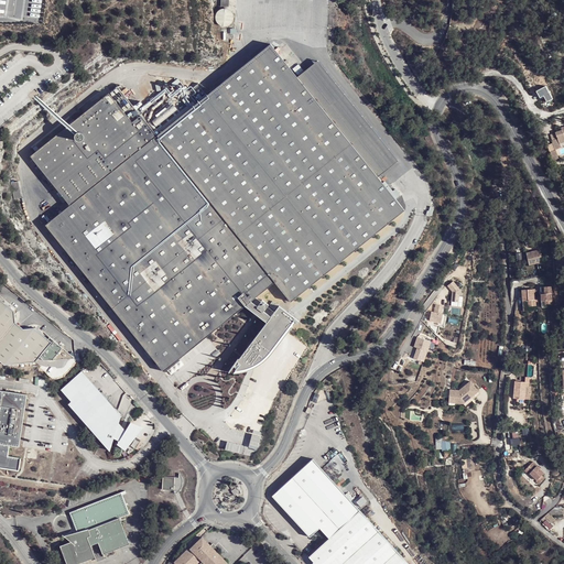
[(223,10),(220,10),(217,11),(215,13),(214,17),(214,19),(215,22),(216,24),(218,25),(221,26),(224,26),(226,25),(228,24),(230,22),(230,19),(230,17),(230,14),(228,12),(226,10),(223,10)]
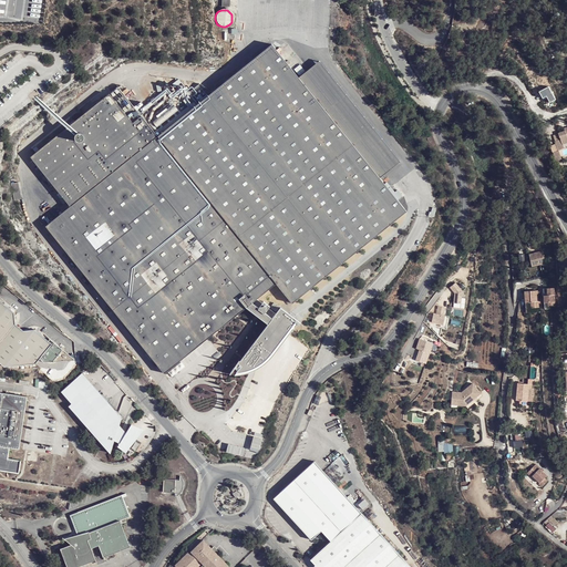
[(187,91),(178,80),(138,112),(119,88),(31,157),(71,207),(45,227),(164,374),(246,309),(268,325),(241,362),(239,361),(230,375),(236,375),(245,373),(257,369),(269,359),(298,322),(280,308),(276,313),(269,309),(270,307),(264,302),(261,305),(257,300),(276,285),(291,305),(406,212),(380,178),(400,162),(320,62),(299,79),(272,45),(213,93),(199,84),(194,89),(192,86),(187,91)]
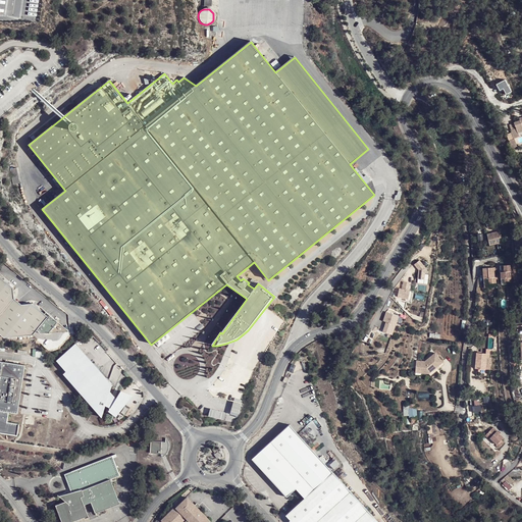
[(521,121),(518,122),(513,124),(514,127),(508,128),(512,140),(517,139),(516,136),(521,133),(521,132),(521,131),(521,129),(521,117),(521,118),(521,121)]
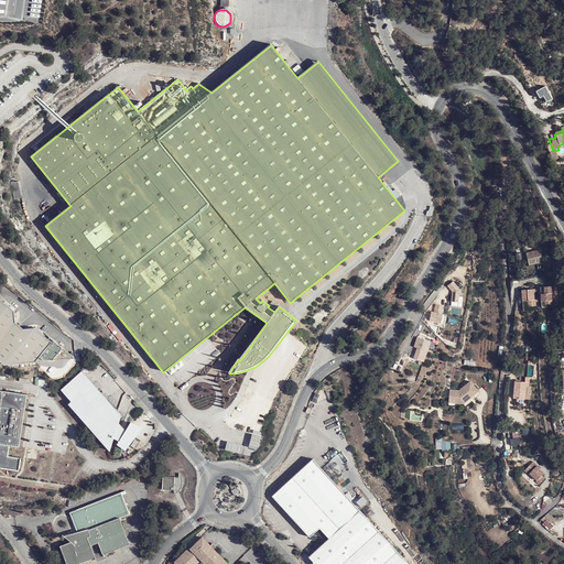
[(18,181),(11,183),(14,198),(21,197),(18,181)]
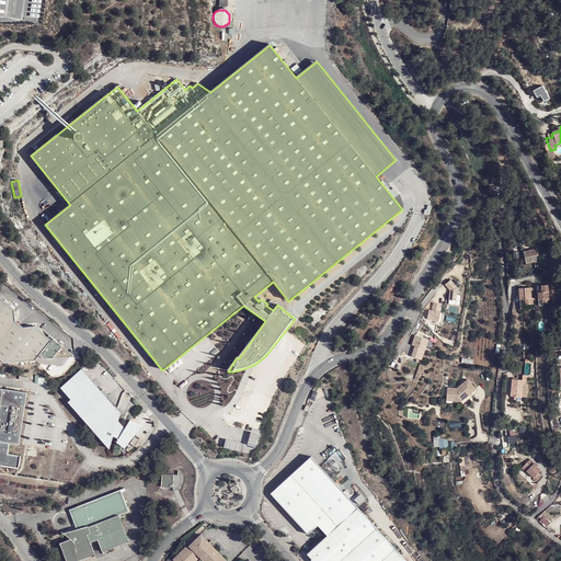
[(534,249),(522,251),(523,261),(530,260),(531,262),(536,261),(534,249)]
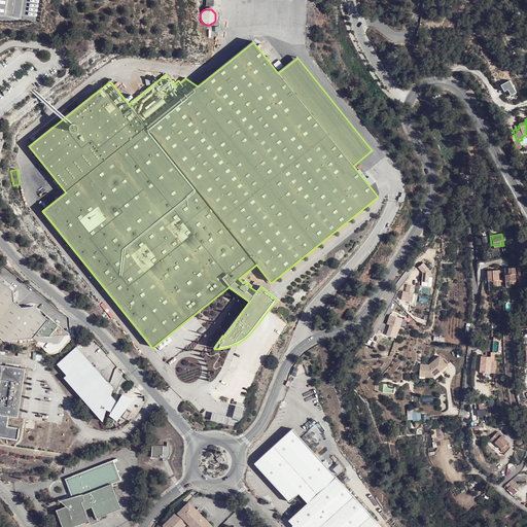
[(511,268),(501,269),(502,285),(512,285),(511,268)]
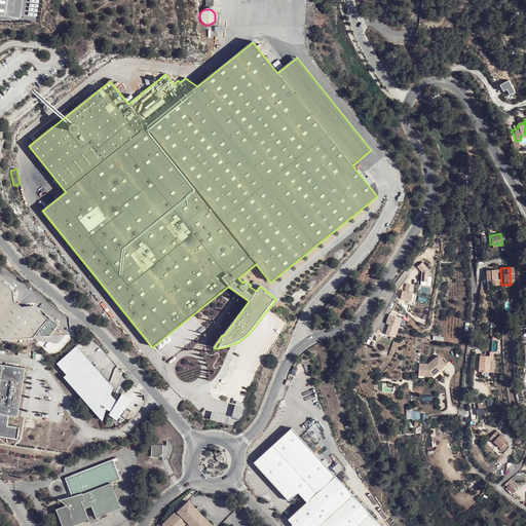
[(495,270),(484,270),(485,287),(496,287),(495,270)]
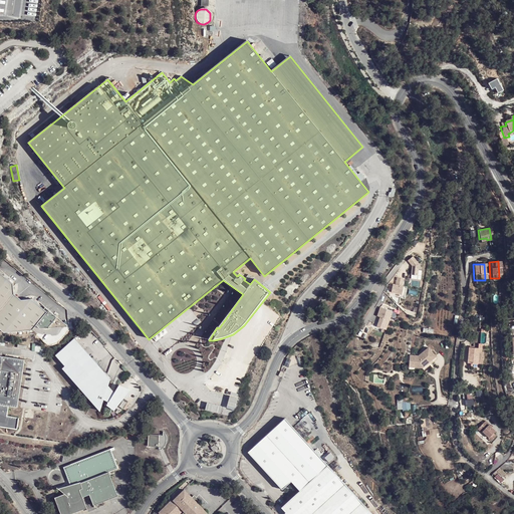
[(0,272),(0,328),(2,330),(31,329),(33,328),(36,324),(40,327),(66,324),(45,307),(43,308),(31,298),(21,299),(15,294),(14,284),(0,272)]
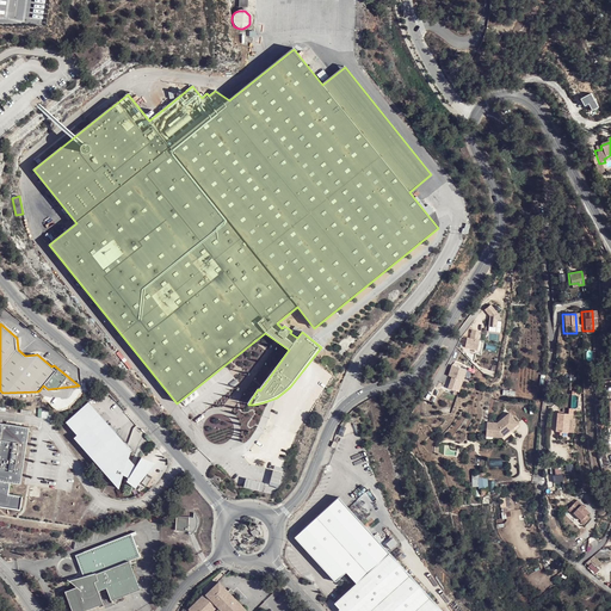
[(481,339),(467,337),(464,350),(479,352),(481,339)]
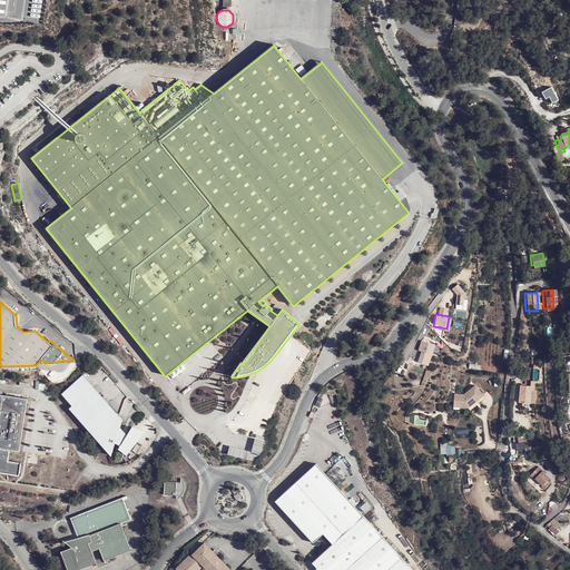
[(431,355),(435,345),(422,341),(418,351),(431,355)]
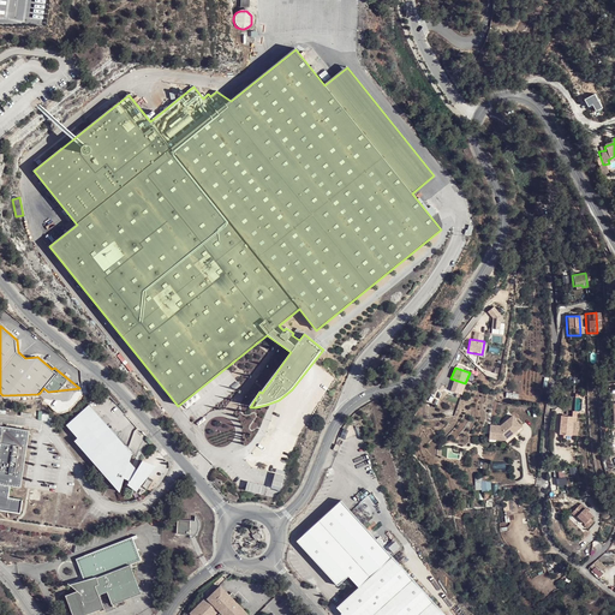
[(88,406),(63,428),(73,441),(70,443),(114,495),(120,482),(126,483),(121,489),(131,495),(153,470),(138,464),(133,471),(126,464),(130,455),(88,406)]
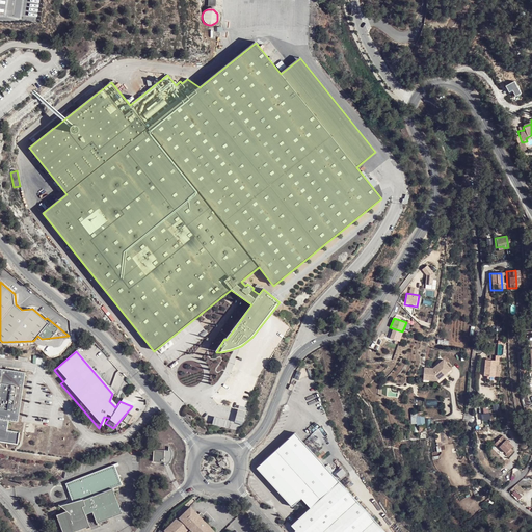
[(494,376),(494,372),(494,364),(498,364),(498,360),(483,358),(483,376),(494,376)]
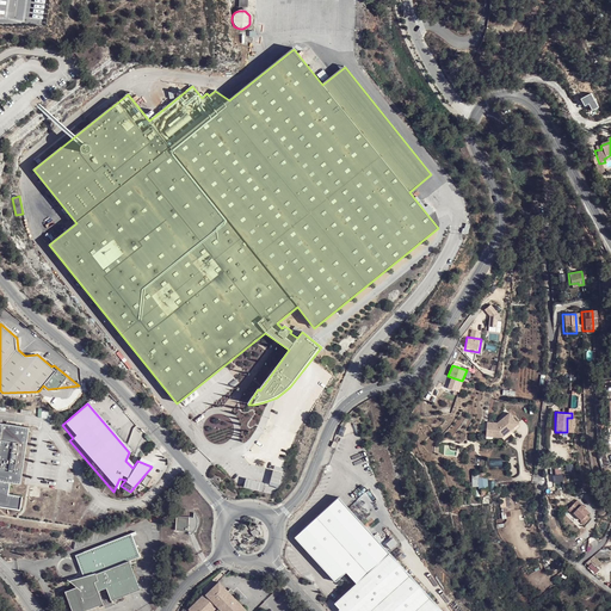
[(497,429),(487,429),(487,442),(503,443),(506,438),(508,439),(514,433),(513,431),(517,427),(508,419),(497,429)]
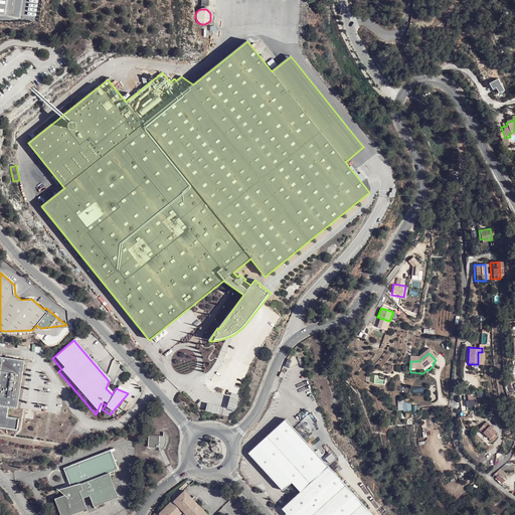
[(0,426),(17,430),(18,418),(7,416),(8,407),(17,407),(25,360),(0,356),(0,426)]
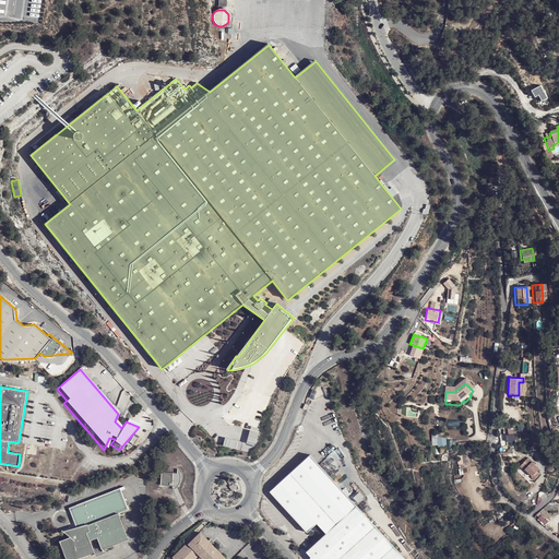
[(463,401),(460,405),(462,407),(476,394),(473,391),(470,394),(471,396),(465,402),(463,401)]
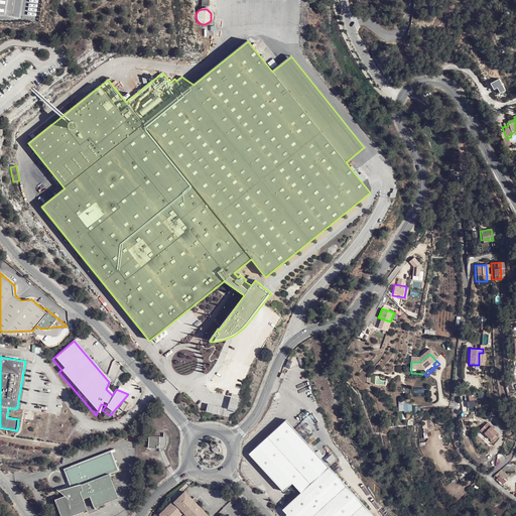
[(372,515),(286,421),(249,455),(283,492),(292,484),(301,493),(282,510),(287,515),(286,515),(372,515)]
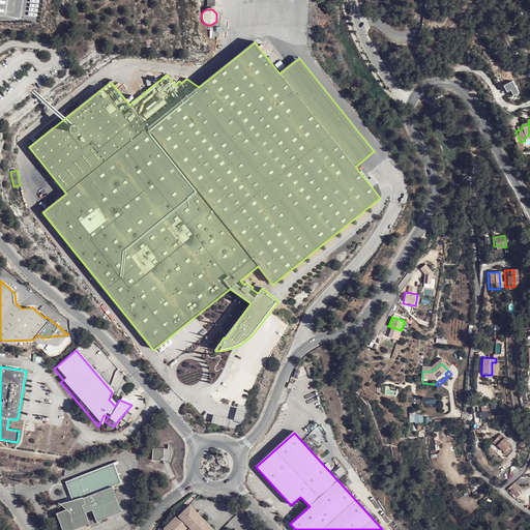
[(507,458),(510,450),(507,448),(509,445),(496,438),(491,448),(496,450),(496,449),(504,453),(504,455),(507,458)]
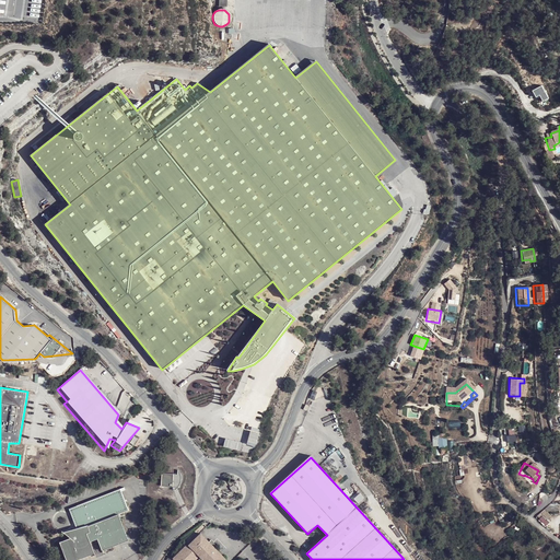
[(172,473),(162,473),(162,475),(161,486),(174,486),(174,489),(181,482),(183,479),(183,476),(182,474),(177,469),(177,473),(172,473)]
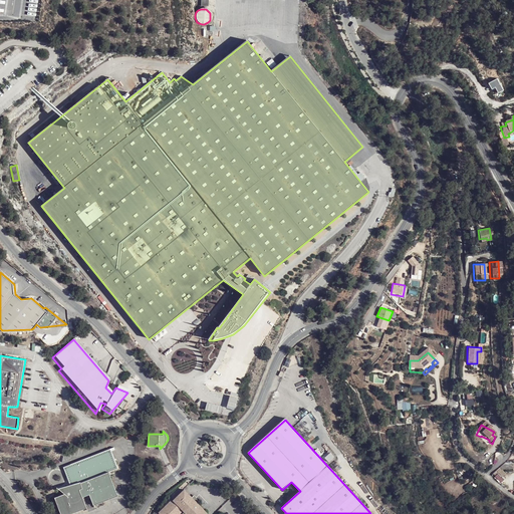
[(109,448),(63,466),(70,482),(66,484),(57,486),(64,492),(54,496),(61,513),(65,513),(116,493),(113,485),(108,470),(117,467),(109,448)]
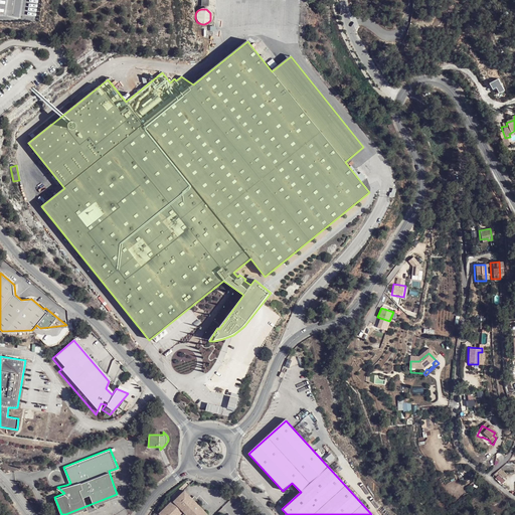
[(513,463),(506,464),(501,469),(502,471),(514,470),(514,472),(514,471),(514,464),(513,465),(513,463)]
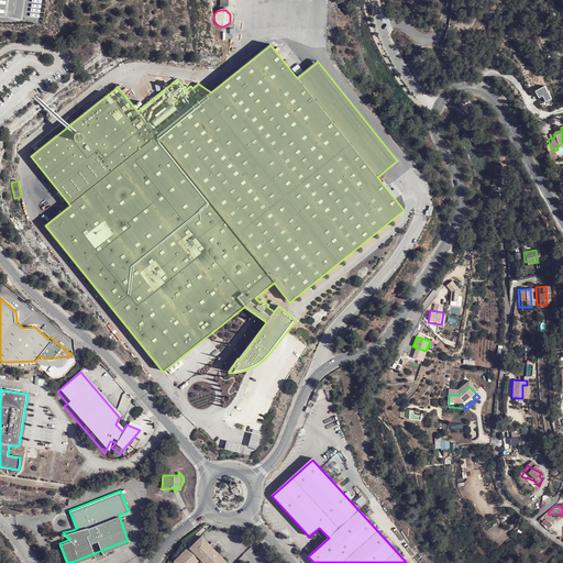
[(542,522),(549,528),(552,526),(545,519),(542,522)]
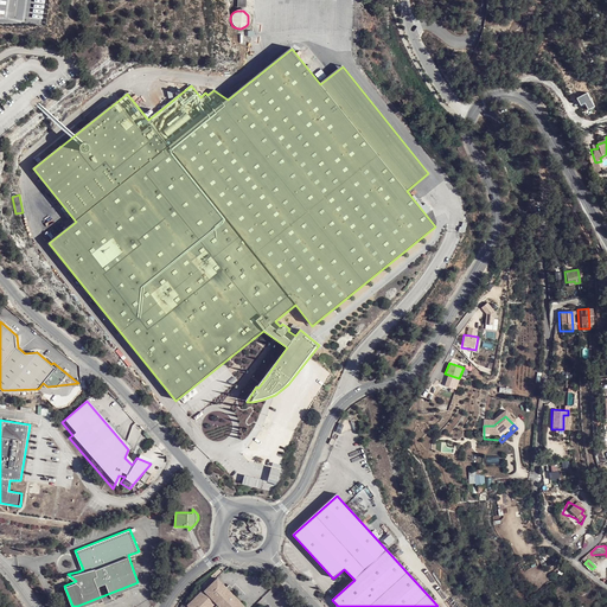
[(202,589),(187,604),(190,606),(211,606),(215,604),(216,602),(219,602),(223,606),(242,606),(244,605),(236,595),(234,592),(228,586),(217,575),(204,588),(202,589)]
